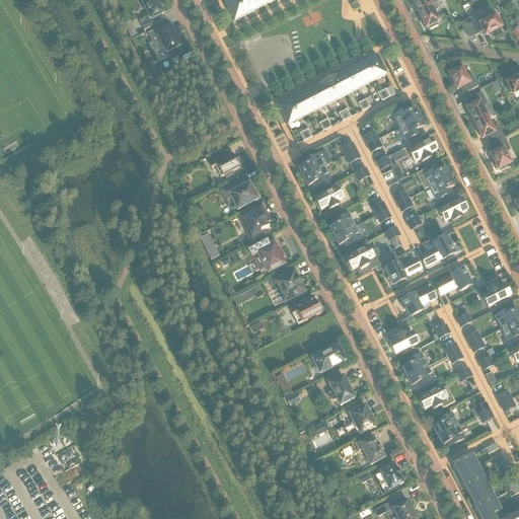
[(141,26),(144,31),(156,25),(154,19),(163,14),(156,0),(145,0),(146,1),(142,3),(149,16),(143,20),(145,24),(144,24),(141,26)]
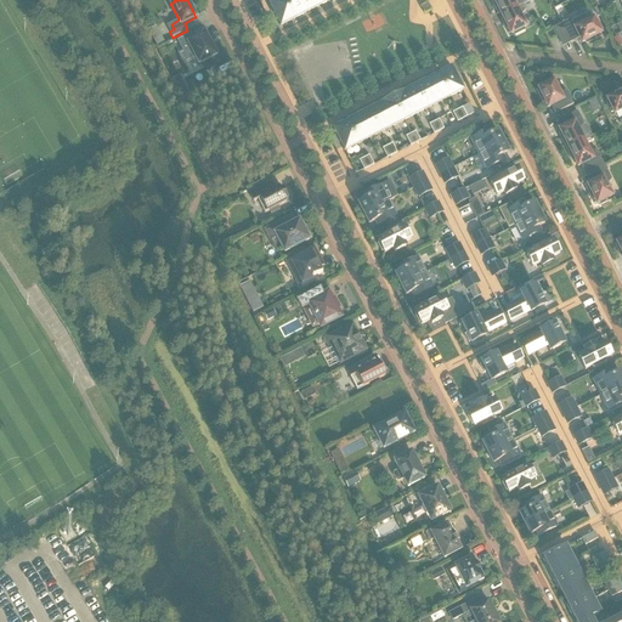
[(282,0),(277,0),(270,4),(281,26),(293,20),(282,0)]
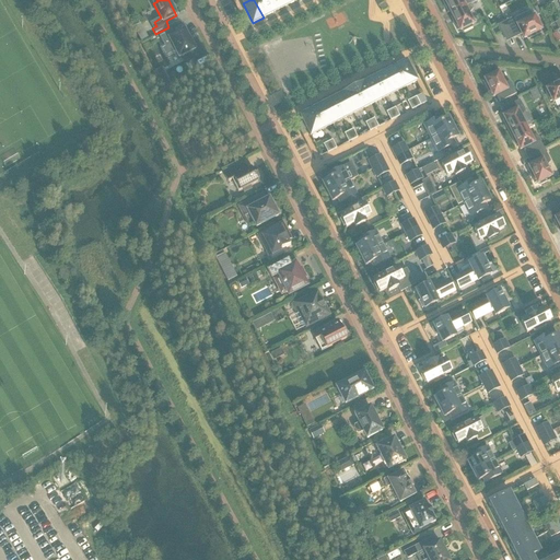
[(254,0),(264,18),(275,12),(268,0),(254,0)]
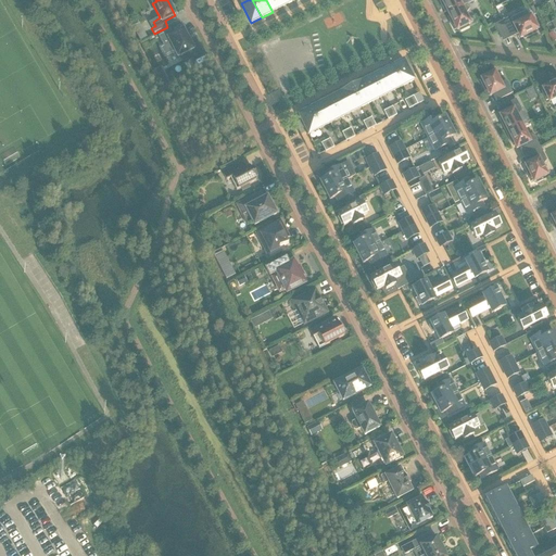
[(266,0),(273,12),(282,7),(279,0),(266,0)]
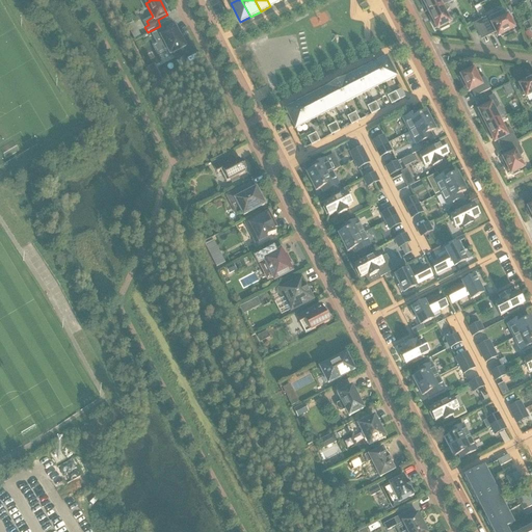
[(419,0),(424,9),(426,8),(429,15),(448,5),(456,0),(437,0),(419,0)]
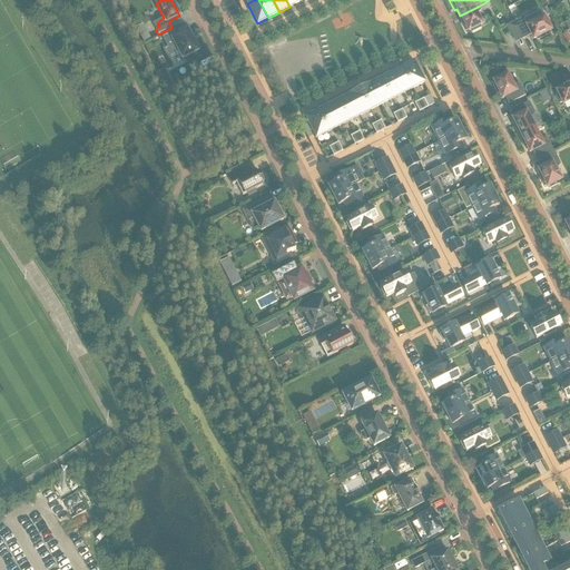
[(392,3),(385,7),(389,12),(395,9),(392,3)]
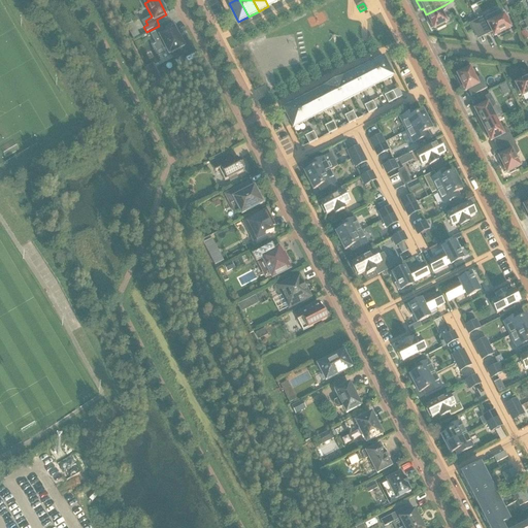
[(426,14),(429,20),(427,21),(432,30),(433,29),(434,30),(436,29),(437,30),(444,26),(443,25),(447,24),(441,14),(446,8),(444,5),(426,14)]
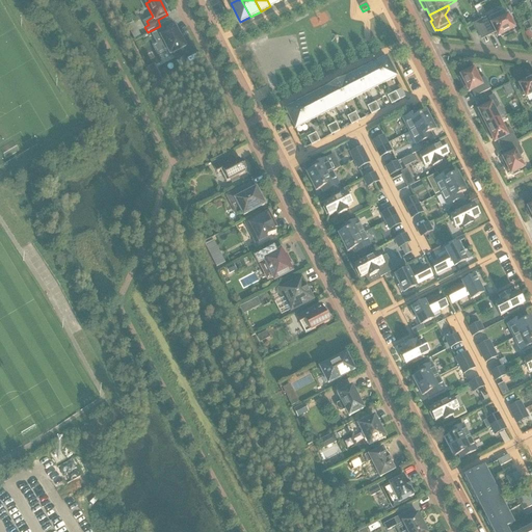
[(488,17),(480,21),(487,33),(494,29),(498,37),(504,34),(505,36),(514,31),(513,29),(512,27),(514,26),(510,18),(508,19),(504,10),(488,18),(488,17)]
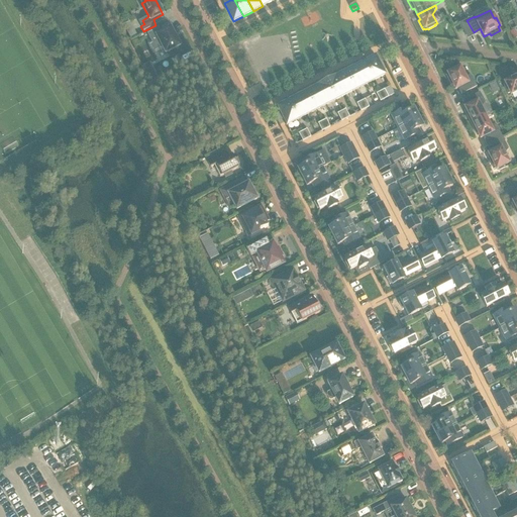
[(467,20),(459,24),(466,36),(474,32),(467,20)]
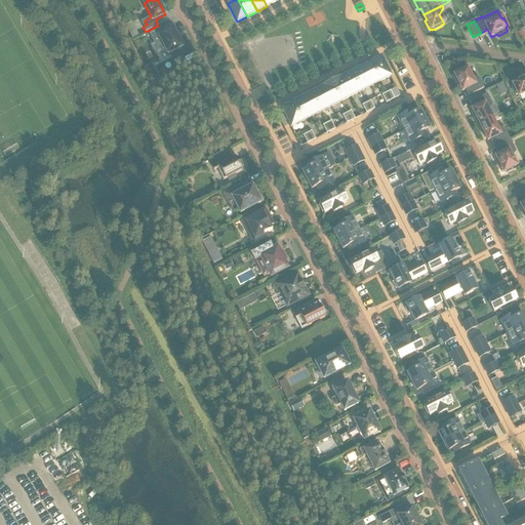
[(135,30),(129,33),(132,39),(138,36),(135,30)]
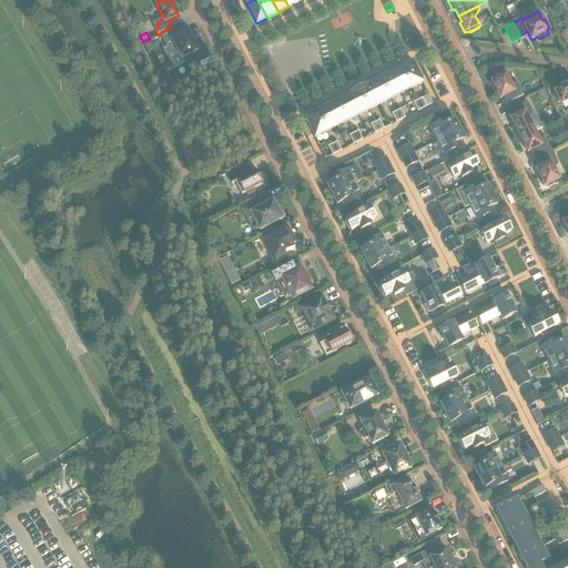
[(173,32),(162,38),(168,49),(164,50),(169,59),(178,54),(181,61),(196,52),(196,51),(199,51),(194,43),(192,44),(186,32),(176,38),(173,32)]
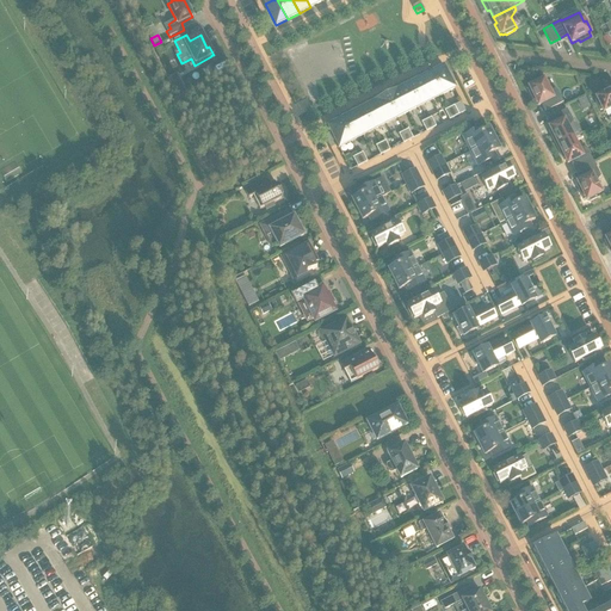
[(444,68),(432,74),(443,96),(455,90),(444,68)]
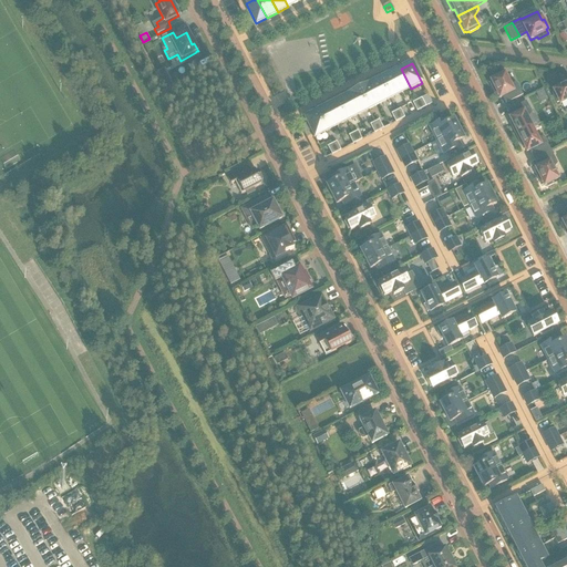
[(400,94),(411,89),(401,69),(390,74),(400,94)]
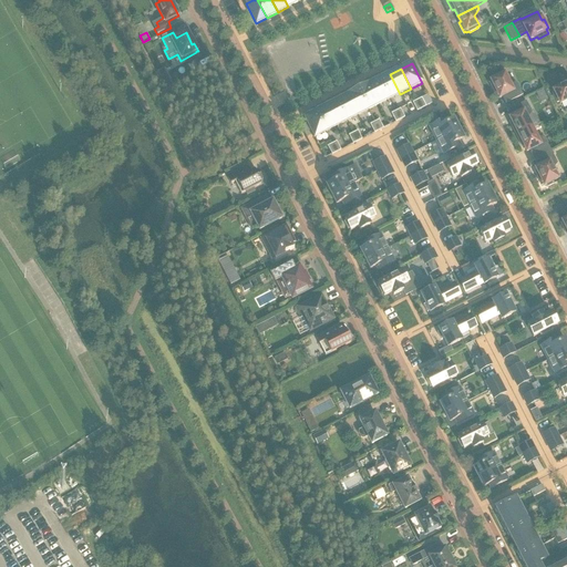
[(390,100),(400,94),(390,74),(379,80),(390,100)]
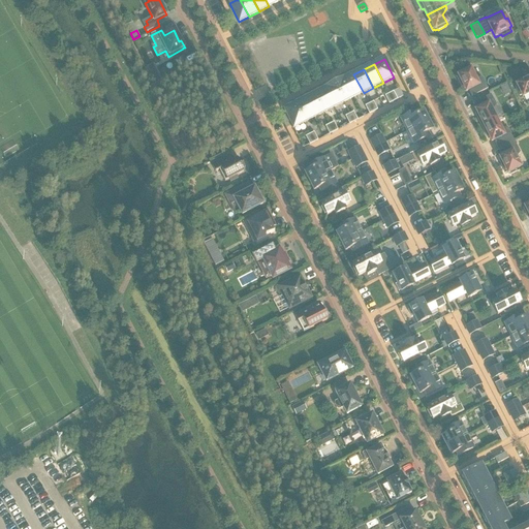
[(468,70),(467,69),(460,72),(460,74),(458,75),(458,76),(457,78),(461,87),(463,86),(466,92),(472,89),(474,95),(488,89),(483,79),(475,79),(470,69),(468,70)]
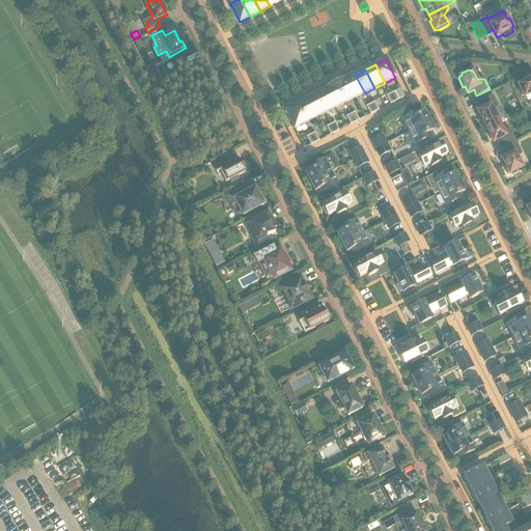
[(355,99),(365,93),(355,75),(345,80),(355,99)]
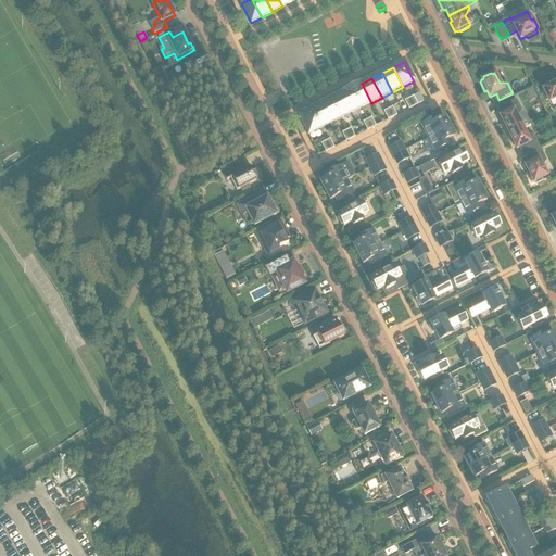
[(544,92),(542,92),(546,101),(548,100),(550,102),(555,99),(555,83),(553,84),(553,81),(542,87),(543,89),(544,92)]
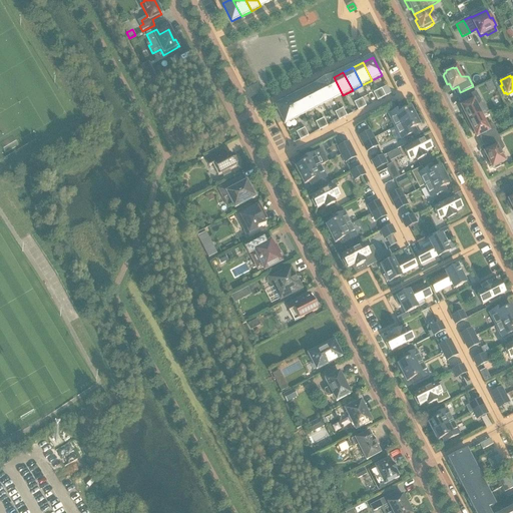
[(333,99),(343,95),(334,77),(324,81),(333,99)]
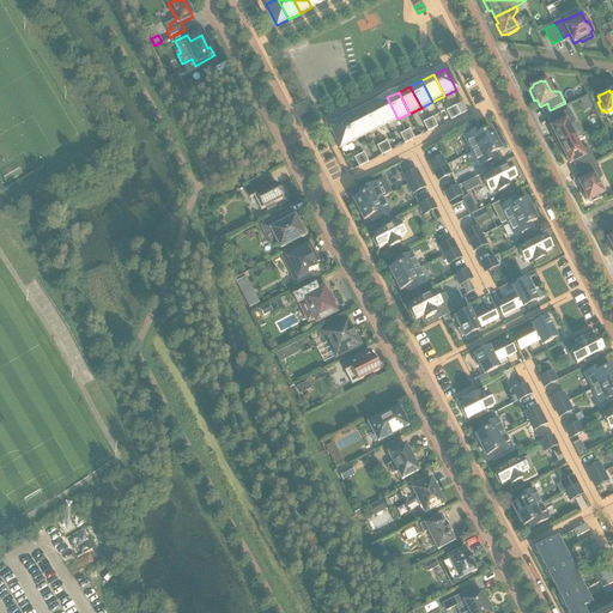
[(387,125),(398,119),(387,97),(376,103),(387,125)]
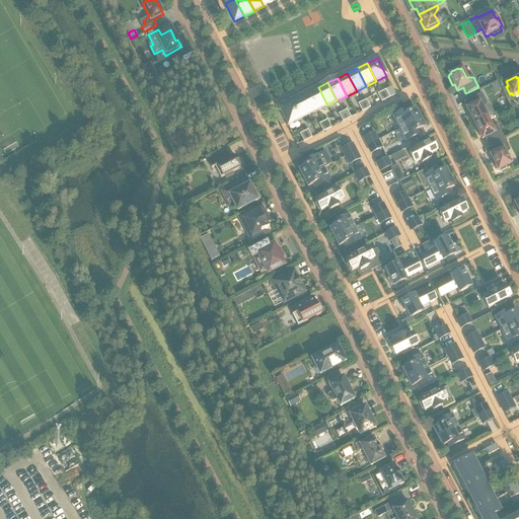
[(317,110),(327,105),(318,87),(308,92),(317,110)]
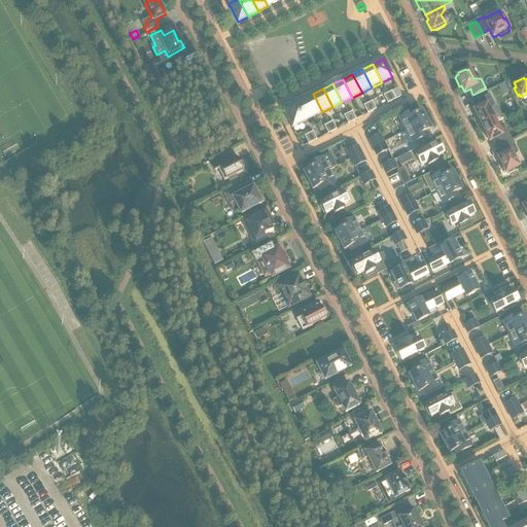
[(313,117),(322,112),(313,94),(303,99),(313,117)]
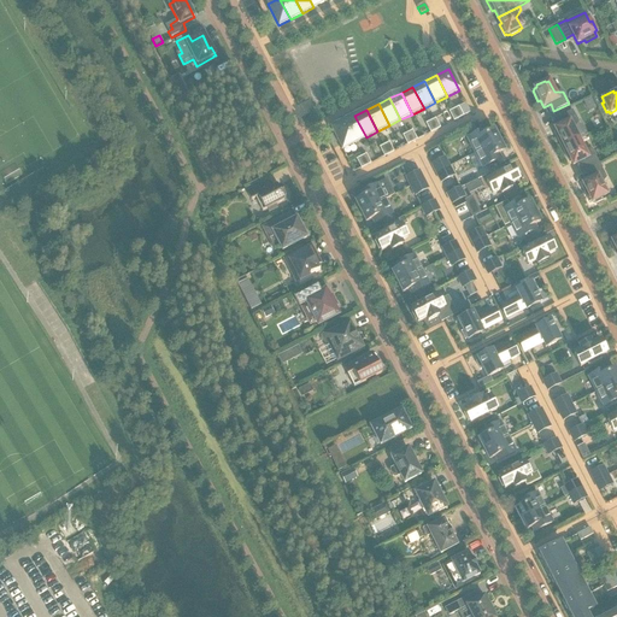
[(459,119),(454,110),(450,112),(453,122),(459,119)]
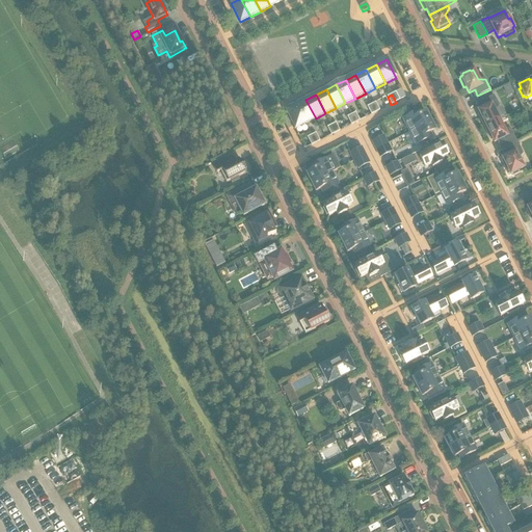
[(484,108),(478,111),(481,117),(479,118),(484,128),(499,121),(495,112),(499,106),(494,96),(481,102),(484,108)]
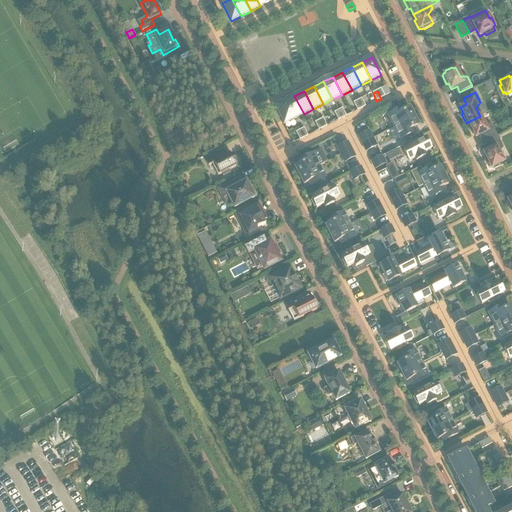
[(294,119),(304,114),(294,96),(285,101),(294,119)]
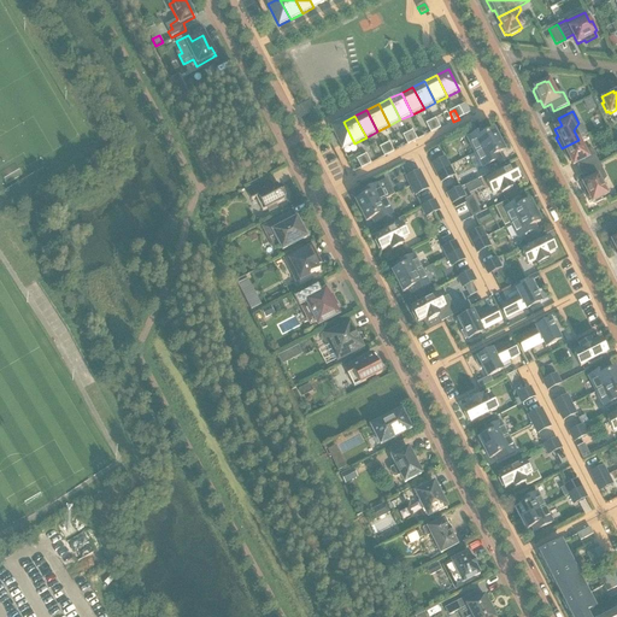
[(331,128),(342,150),(354,144),(344,122),(331,128)]
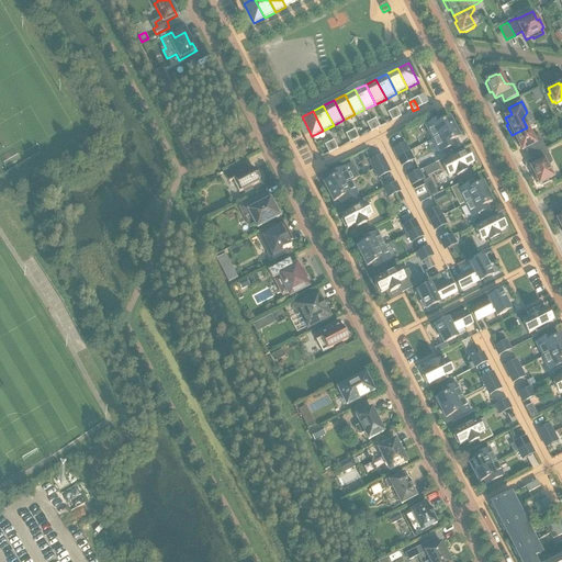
[(442,119),(426,126),(433,141),(454,130),(450,120),(445,123),(442,119)]
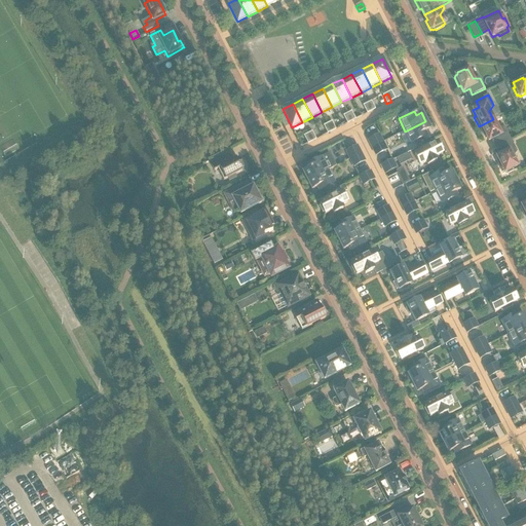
[(479,126),(484,137),(486,136),(489,141),(494,139),(498,146),(511,140),(504,127),(497,128),(493,119),(479,126)]
